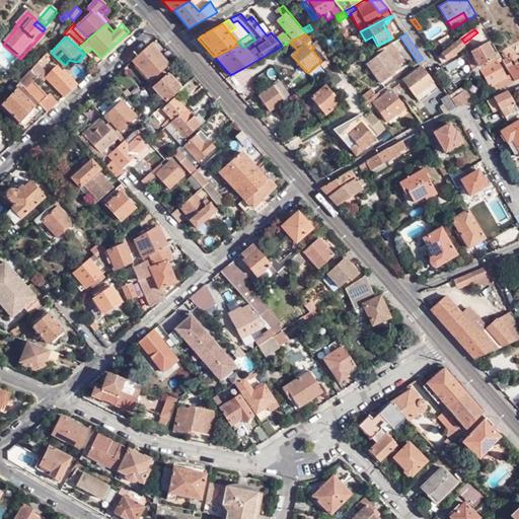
[(460,40),(441,53),(446,60),(464,47),(460,40)]
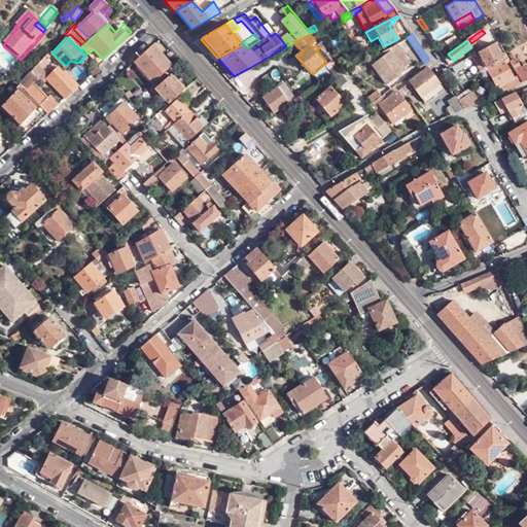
[(443,42),(436,46),(442,55),(449,50),(443,42)]
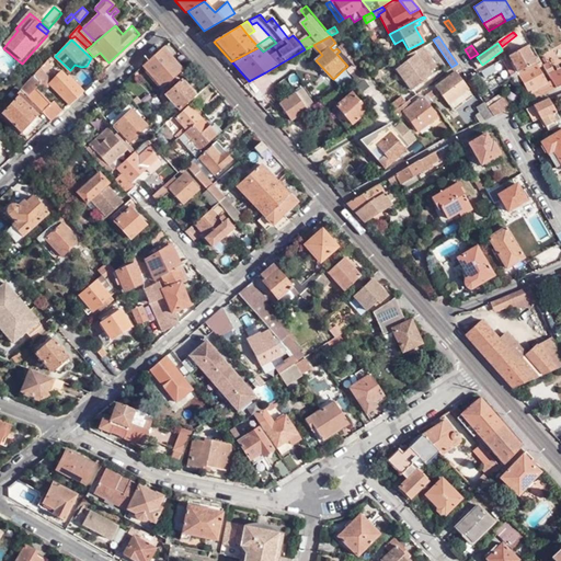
[(348,57),(353,54),(347,46),(343,49),(348,57)]
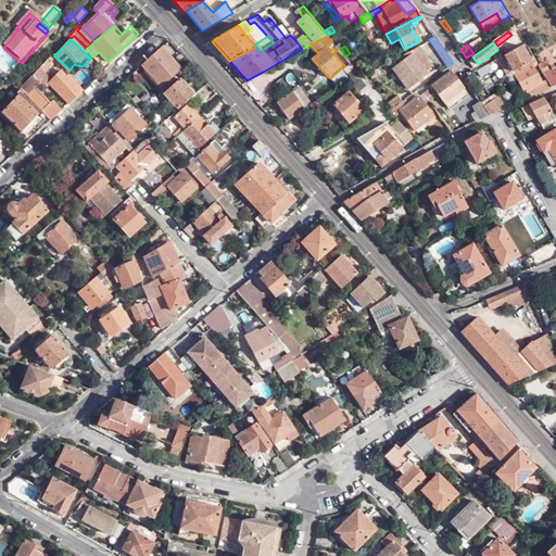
[(432,66),(417,46),(397,57),(401,62),(391,68),(406,89),(427,74),(425,72),(432,66)]
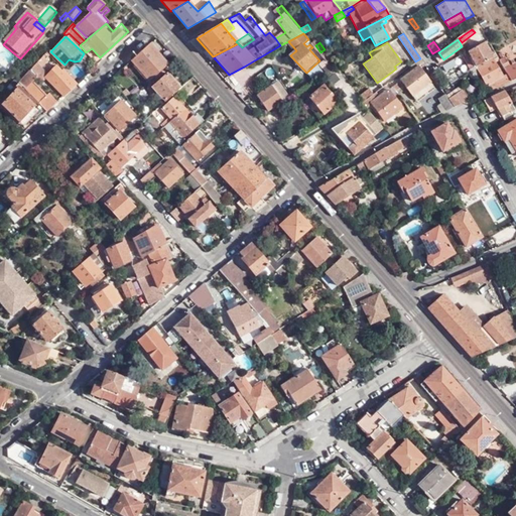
[(149,43),(130,60),(149,82),(168,65),(149,43)]
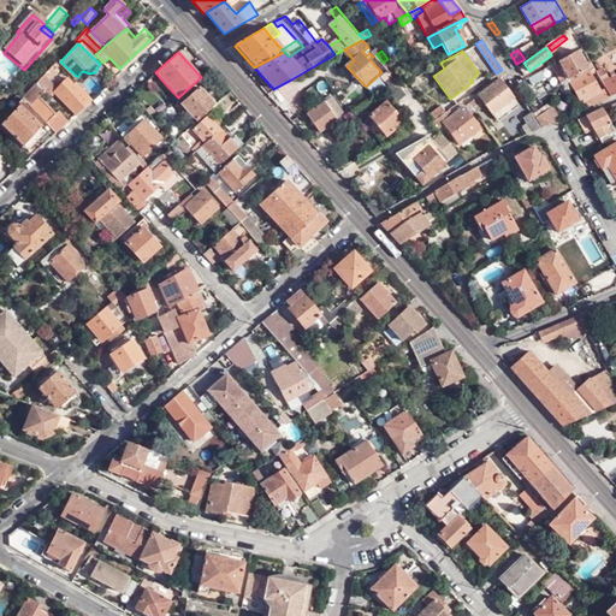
[(579,53),(558,63),(569,81),(588,71),(579,53)]
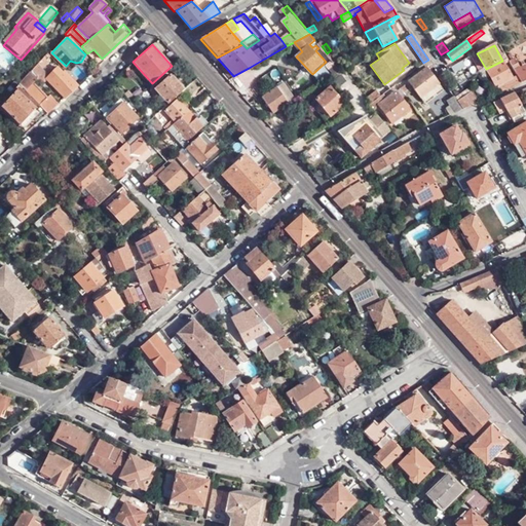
[(339,59),(332,50),(331,50),(327,53),(335,62),(339,59)]
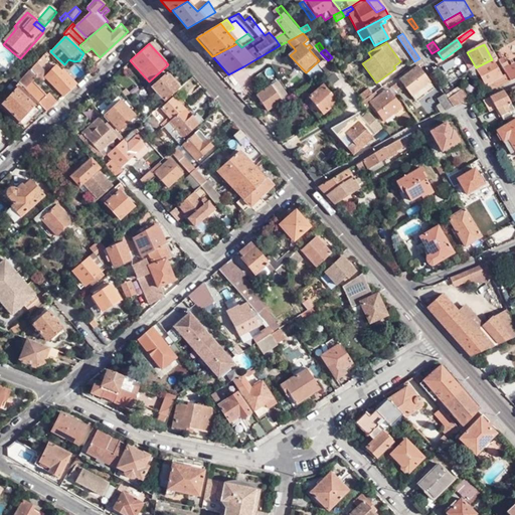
[(497,58),(477,69),(490,91),(510,81),(499,62),(497,58)]
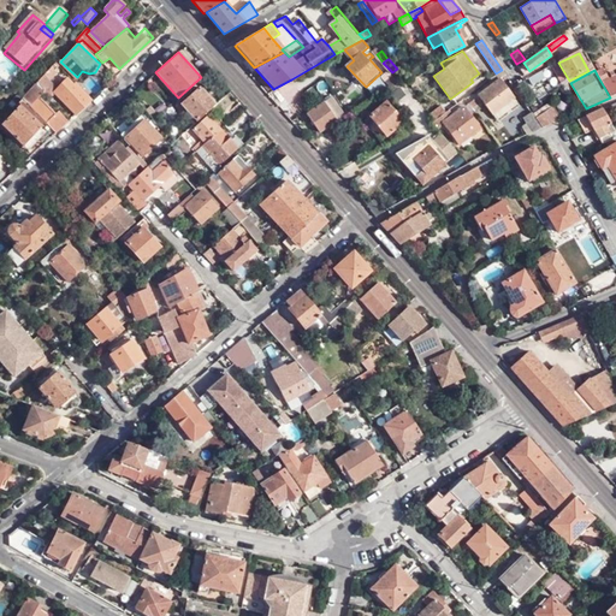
[(55,134),(69,120),(59,111),(55,113),(40,95),(45,93),(51,94),(54,92),(58,88),(49,80),(53,76),(47,71),(23,98),(36,112),(55,134)]
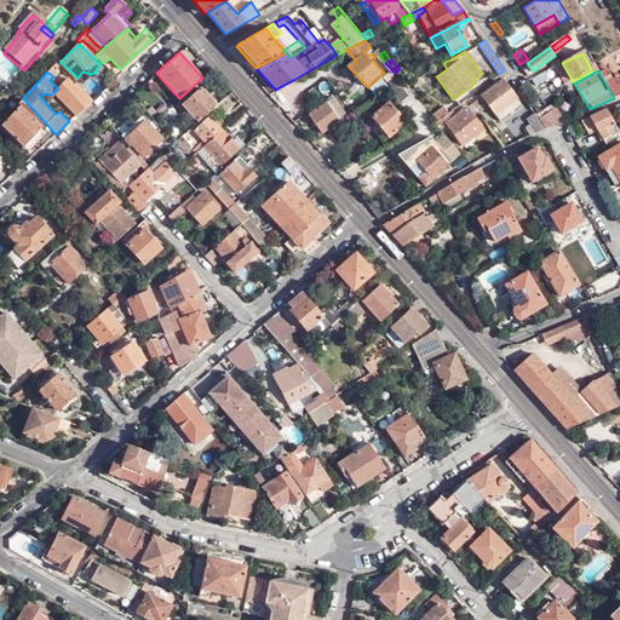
[(601,75),(614,98),(619,96),(619,78),(619,79),(618,75),(614,76),(616,80),(613,82),(607,72),(601,75)]
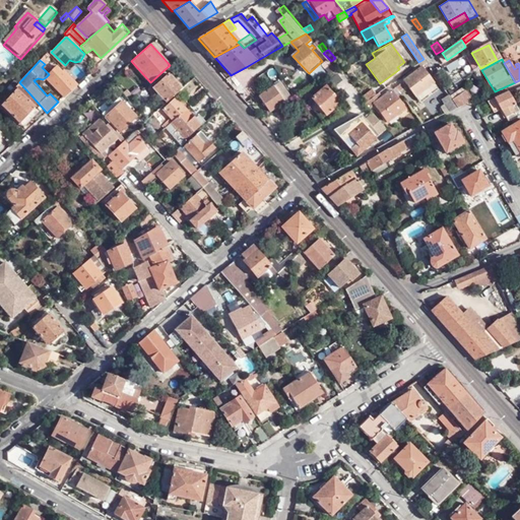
[(327,69),(332,75),(339,71),(333,64),(327,69)]
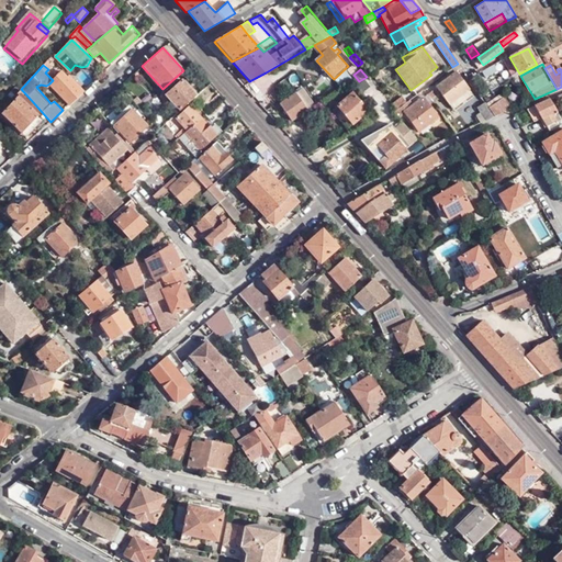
[(469,89),(456,71),(436,86),(449,103),(469,89)]
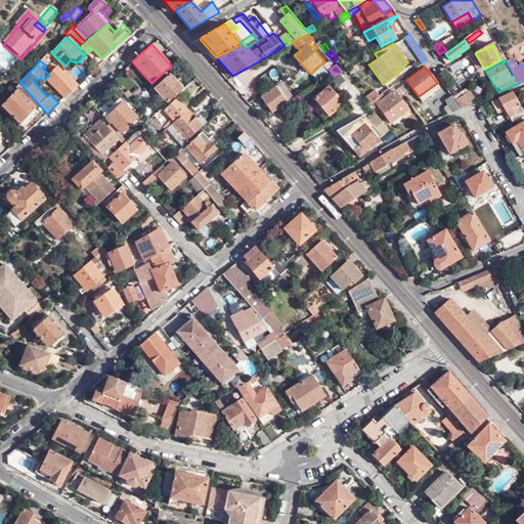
[(64,97),(77,85),(64,72),(62,73),(57,68),(49,75),(46,78),(64,97)]
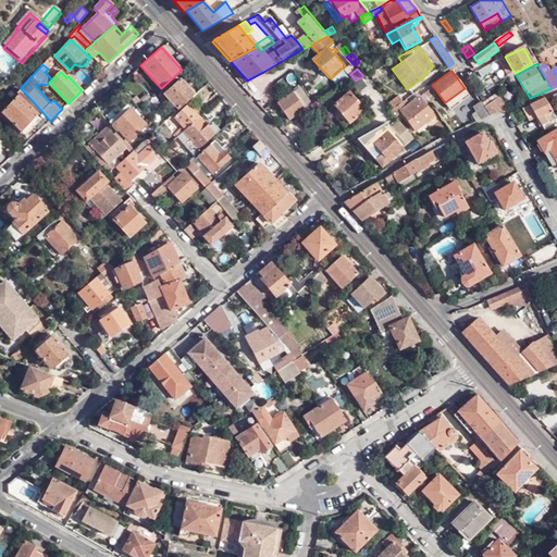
[(166,91),(181,107),(198,91),(184,75),(166,91)]
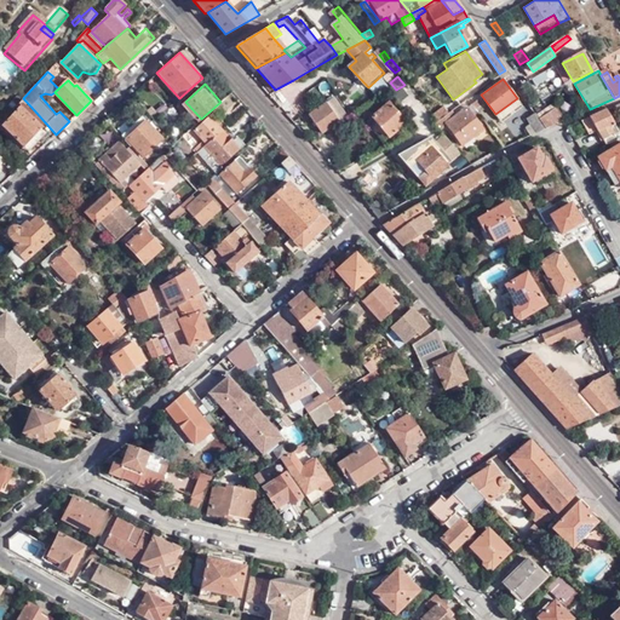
[(34,114),(36,113),(23,98),(17,104),(19,107),(7,119),(3,122),(29,151),(33,149),(32,147),(46,132),(26,109),(28,108),(34,114)]
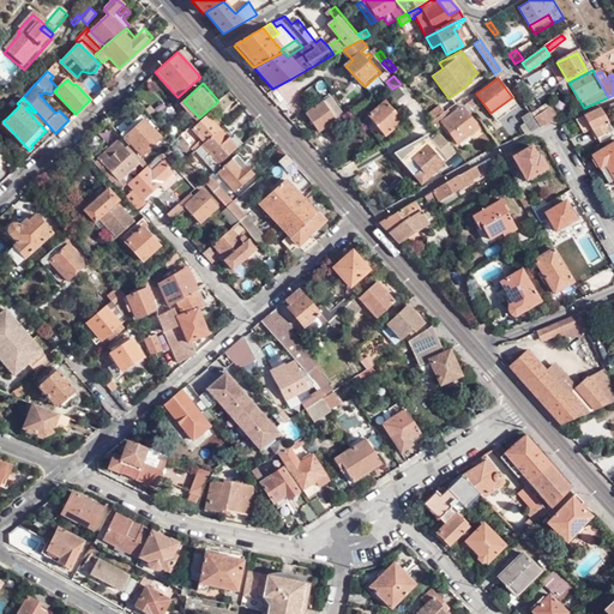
[(315,131),(342,115),(330,97),(304,114),(315,131)]
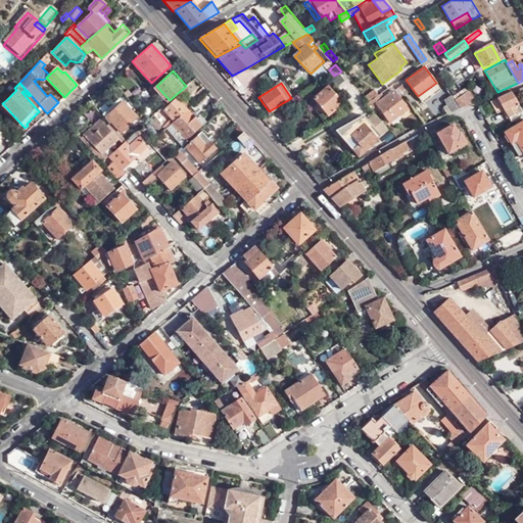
[(315,99),(328,115),(342,104),(329,87),(316,98),(315,99)]
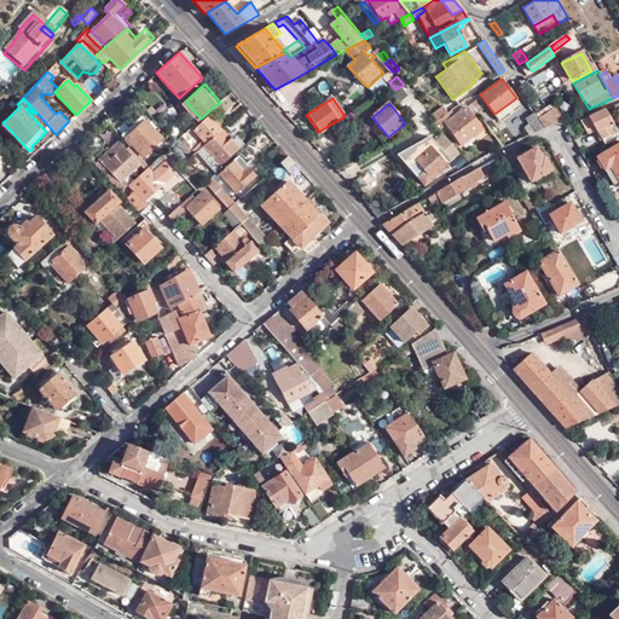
[(449,111),(450,111),(444,104),(434,113),(439,119),(449,111)]
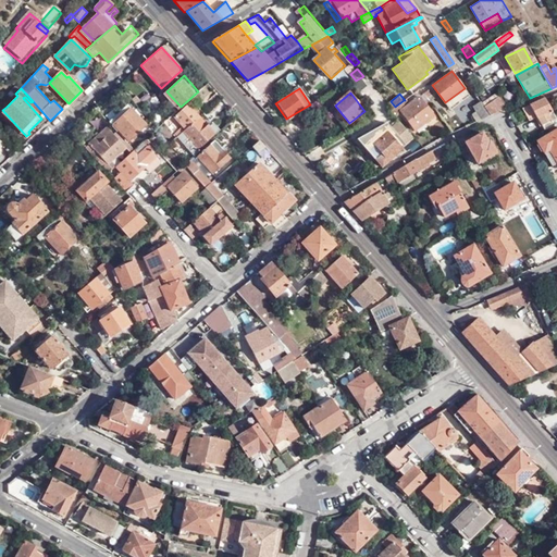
[(407,104),(404,100),(395,107),(391,110),(396,116),(401,112),(418,135),(436,120),(417,97),(407,104)]
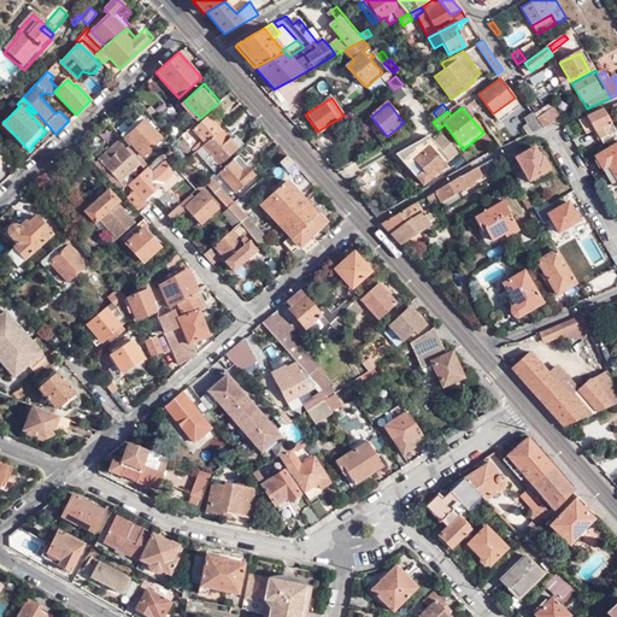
[(552,107),(536,116),(545,128),(558,122),(556,118),(557,117),(552,107)]
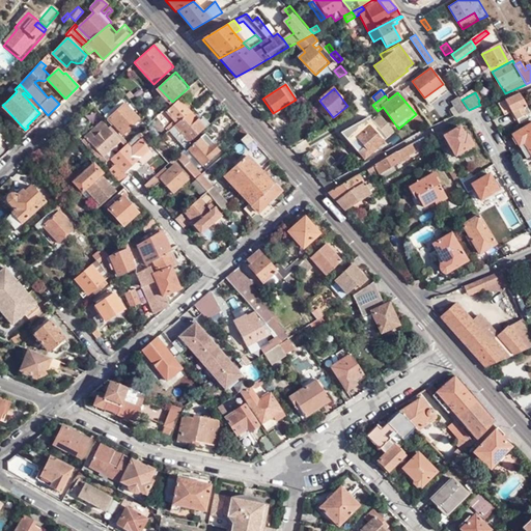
[(216,100),(210,93),(194,108),(199,114),(216,100)]
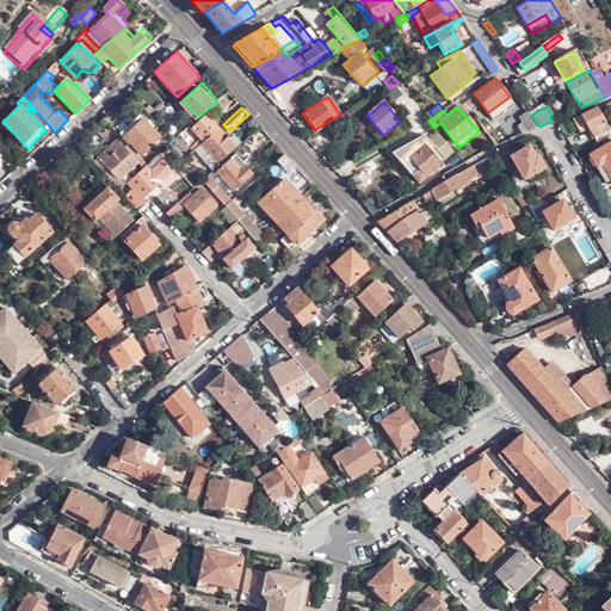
[(610,130),(597,107),(572,119),(580,134),(592,129),(598,141),(610,135),(610,130)]
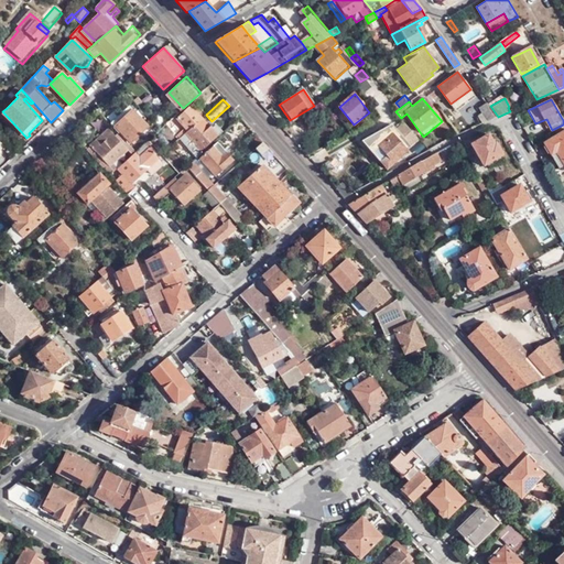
[(328,105),(334,111),(339,107),(340,106),(335,100),(328,105)]
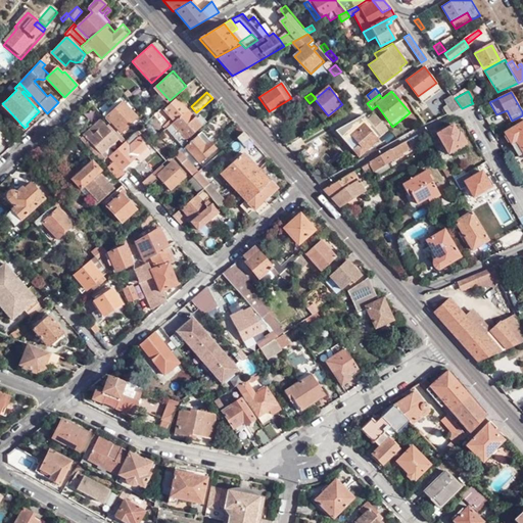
[(455,98),(450,93),(442,98),(453,112),(462,108),(455,98)]
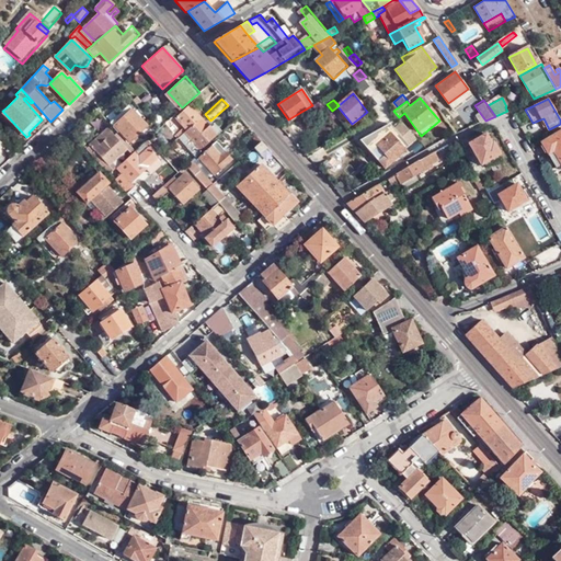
[(179,138),(201,118),(189,105),(174,118),(183,128),(171,139),(174,142),(179,138)]
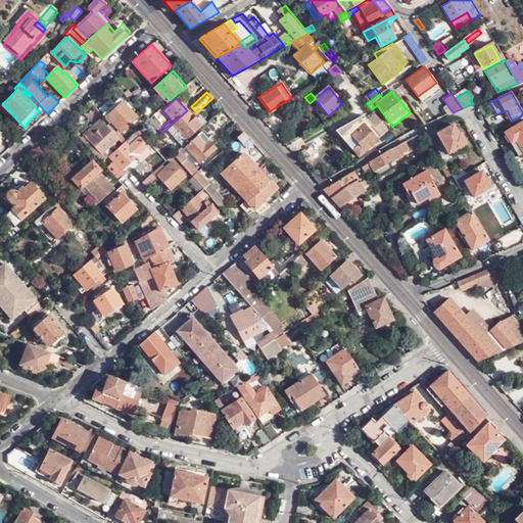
[(100,115),(108,125),(117,135),(136,119),(117,100),(111,105),(106,99),(102,103),(108,107),(100,115)]
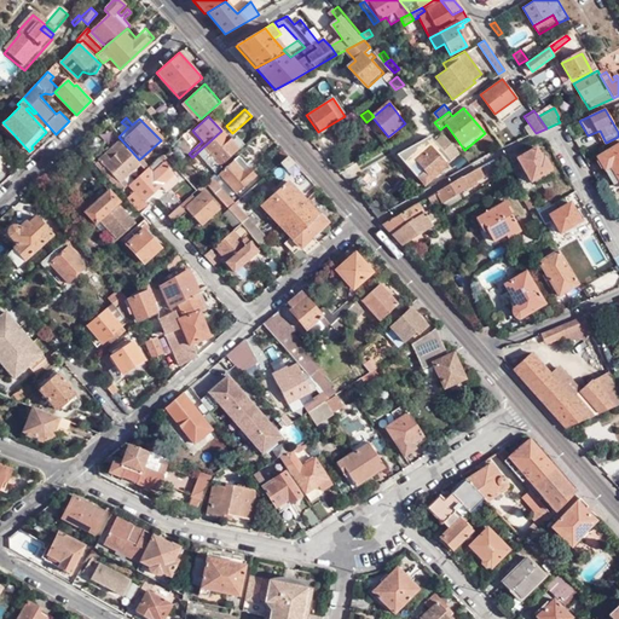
[(382,142),(388,137),(372,117),(366,122),(382,142)]
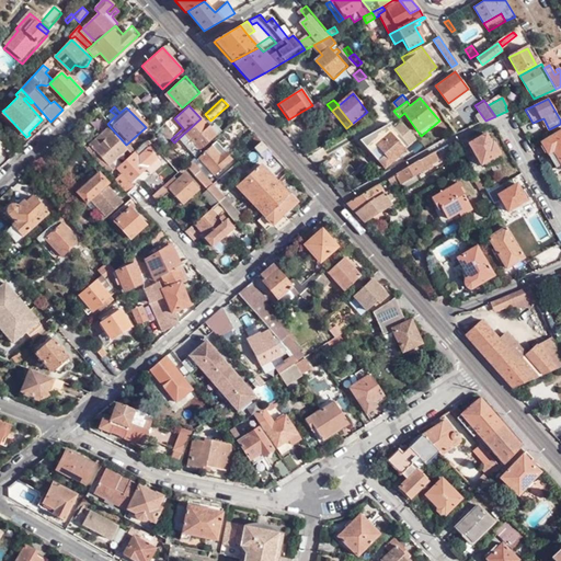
[(209,128),(201,118),(179,138),(195,158),(201,152),(199,150),(220,132),(215,125),(209,128)]
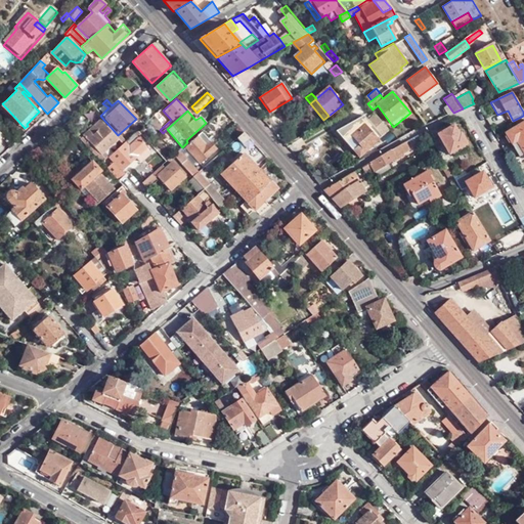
[(363,115),(337,130),(346,140),(352,135),(360,143),(353,149),(359,156),(379,138),(389,129),(376,113),(367,119),(363,115)]
